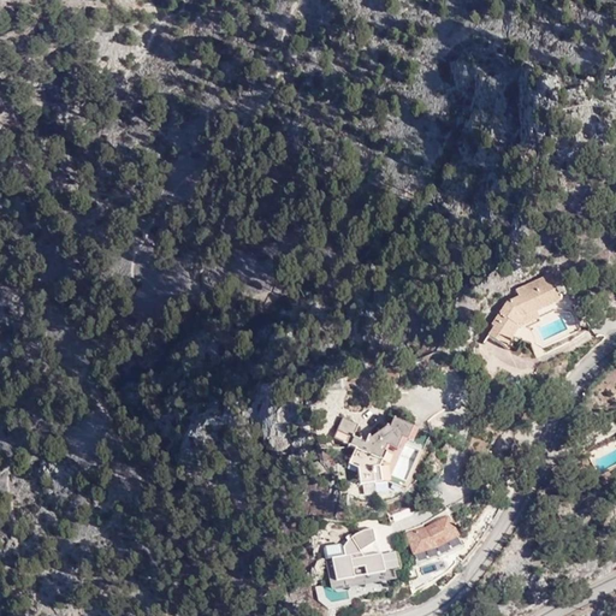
[(521,318),(560,301),(548,276),(514,290),(517,297),(505,302),(490,326),(492,327),(486,336),(504,348),(517,329),(515,326),(521,318)]
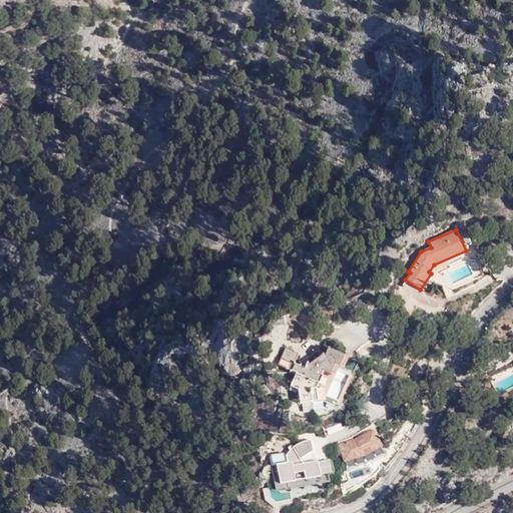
[(448,267),(445,260),(434,265),(429,272),(431,274),(432,274),(448,267)]
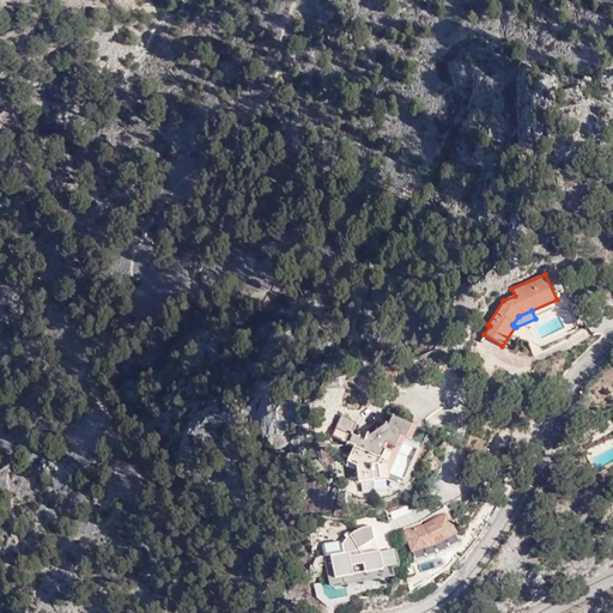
[(401,443),(416,450),(424,434),(389,419),(386,428),(382,426),(368,437),(364,435),(360,442),(349,437),(354,424),(339,418),(334,429),(323,424),(319,434),(351,448),(344,463),(354,468),(356,484),(383,481),(399,489),(402,480),(387,474),(401,443)]
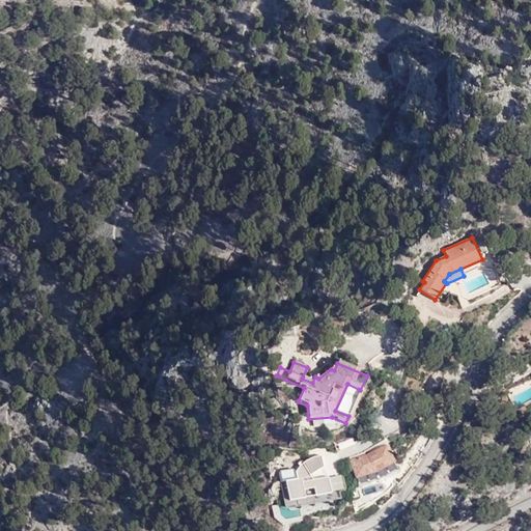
[(351,460),(357,481),(366,478),(369,483),(379,480),(385,477),(385,472),(394,467),(385,447),(368,455),(351,460)]
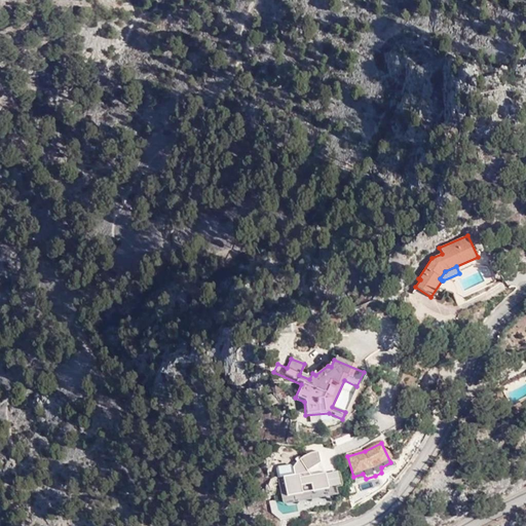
[(286,497),(301,495),(300,486),(310,485),(312,493),(329,490),(328,489),(326,474),(321,463),(318,451),(312,452),(308,453),(302,457),(298,461),(292,467),(294,476),(283,477),(283,478),(286,497)]
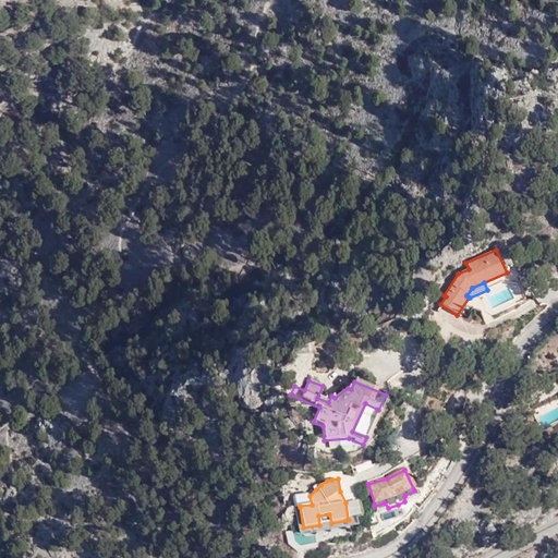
[(414,490),(404,496),(404,501),(416,496),(414,490)]
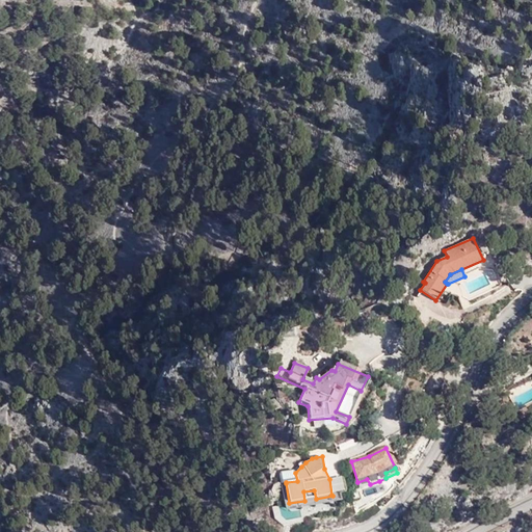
[(340,494),(331,495),(333,496),(316,499),(314,490),(303,491),(304,501),(289,503),(286,483),(281,484),(286,511),(341,502),(340,494)]
